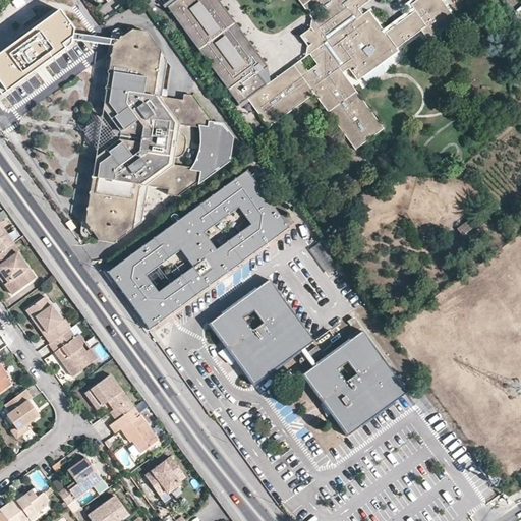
[(239,105),(247,99),(253,94),(263,88),(266,85),(257,73),(268,66),(218,0),(176,0),(167,7),(239,105)]
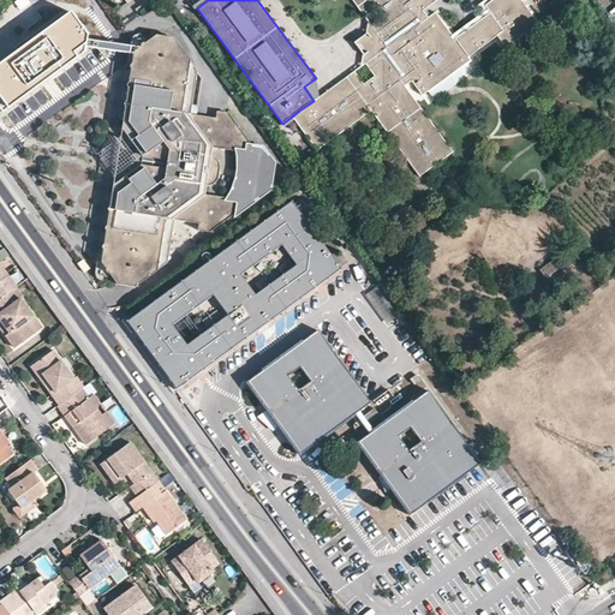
[(454,37),(435,12),(428,17),(423,10),(430,5),(436,0),(352,0),(363,13),(376,5),(383,15),(370,24),(372,28),(354,41),(369,60),(366,61),(376,76),(365,84),(356,70),(318,97),(314,101),(310,103),(299,111),(292,117),(303,131),(306,136),(317,150),(333,138),(363,117),(370,111),(388,137),(416,174),(418,177),(453,151),(452,150),(419,107),(411,96),(405,87),(411,82),(422,95),(463,65),(458,58),(465,53),(467,57),(495,34),(505,46),(532,25),(537,22),(519,0),(487,0),(482,4),(488,12),(454,37)]
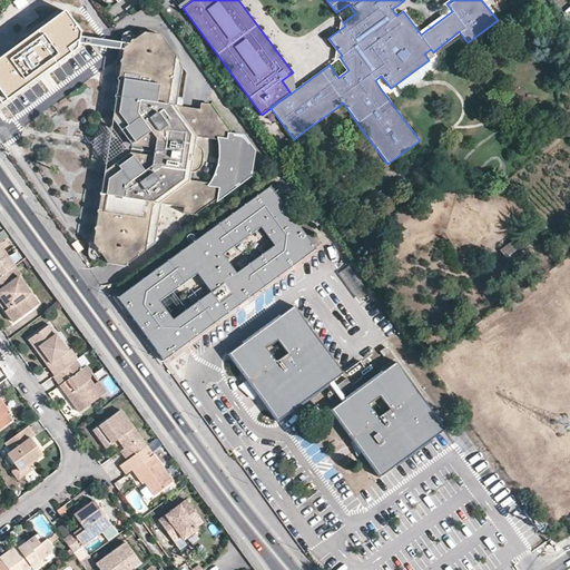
[(403,11),(400,7),(399,5),(392,9),(396,16),(403,11)]
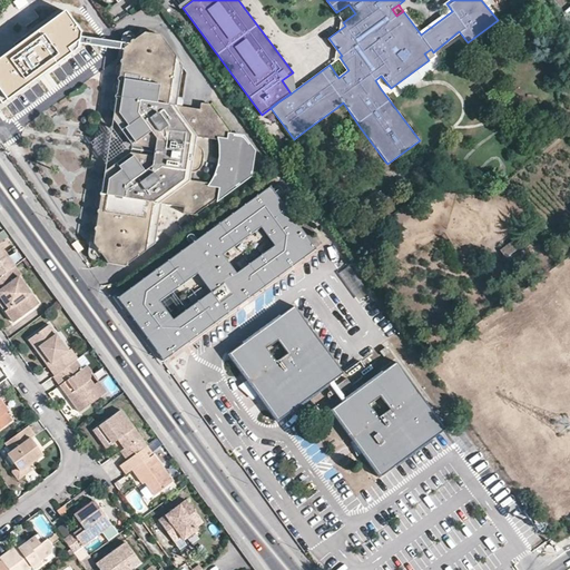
[(178,100),(180,87),(184,67),(178,60),(160,35),(145,32),(124,47),(119,76),(117,87),(112,112),(112,118),(130,143),(129,153),(121,158),(102,172),(98,198),(95,219),(91,242),(106,263),(119,264),(124,265),(153,244),(155,237),(158,216),(159,209),(160,204),(184,207),(184,214),(193,215),(195,213),(219,195),(220,186),(210,185),(189,180),(190,173),(193,173),(195,172),(198,169),(200,166),(202,164),(203,160),(203,158),(203,155),(202,153),(199,149),(197,147),(195,146),(196,137),(222,140),(222,146),(222,150),(222,154),(222,158),(220,163),(219,167),(218,172),(216,175),(214,179),(226,182),(224,192),(248,175),(254,151),(242,139),(229,137),(231,133),(210,106),(202,104),(200,110),(177,106),(178,100)]
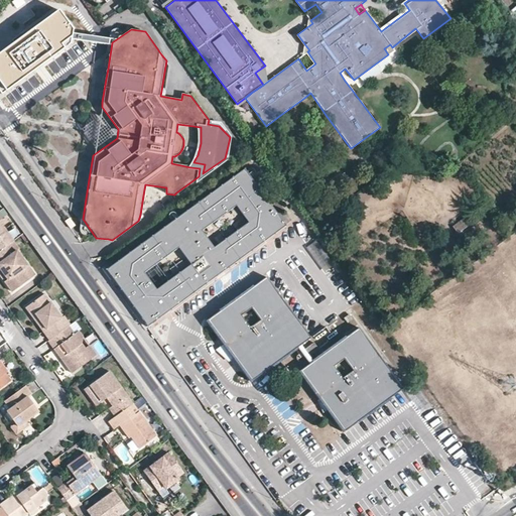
[(392,47),(390,44),(384,48),(388,54),(394,50),(392,47)]
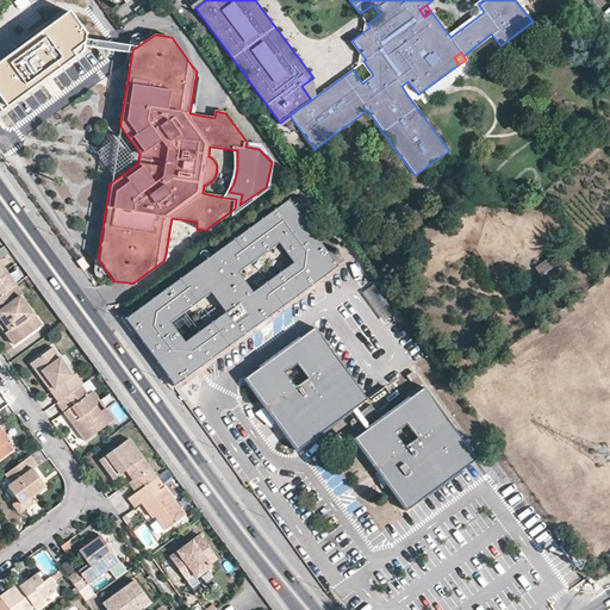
[(302,86),(311,100),(316,97),(313,78),(302,86)]
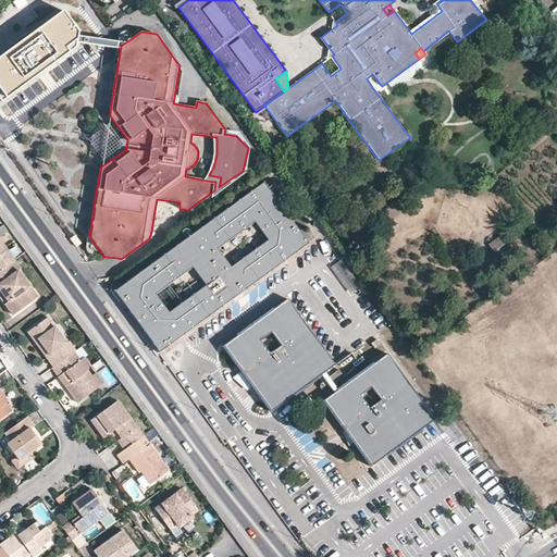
[(102,159),(123,144),(110,126),(108,123),(103,126),(88,138),(102,159)]
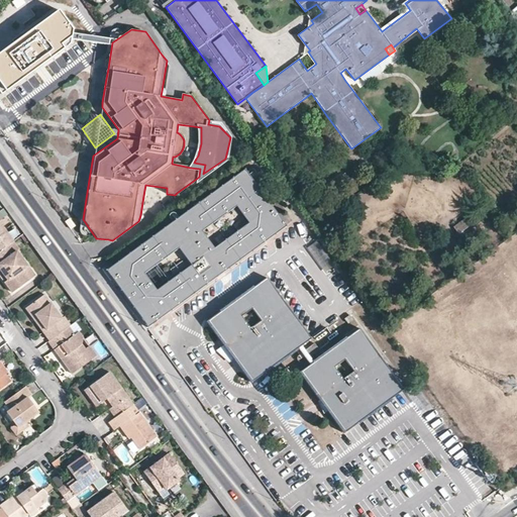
[(205,165),(194,163),(191,168),(200,169),(199,177),(203,174),(205,165)]
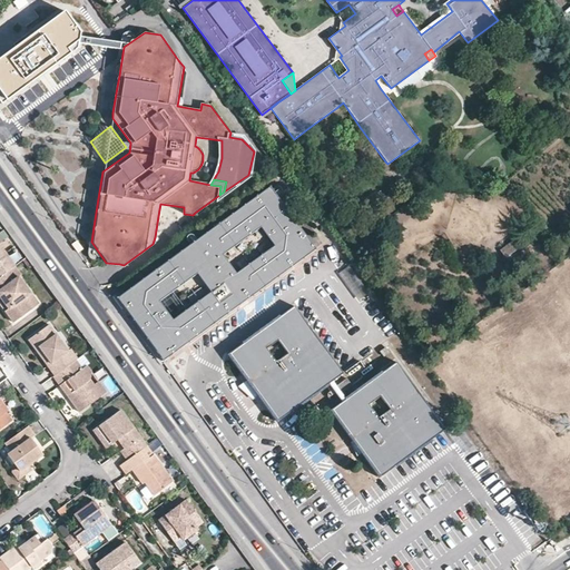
[(316,253),(269,189),(118,302),(164,363),(316,253)]
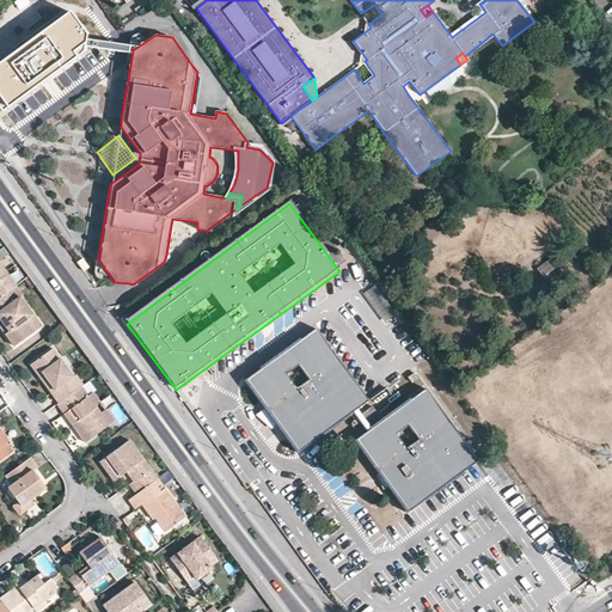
[(0,298),(12,289),(18,286),(19,285),(0,258),(0,298)]
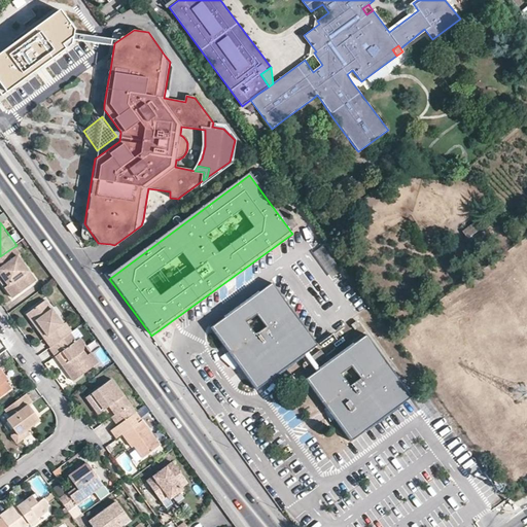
[(20,255),(22,254),(15,246),(10,249),(16,257),(20,255)]
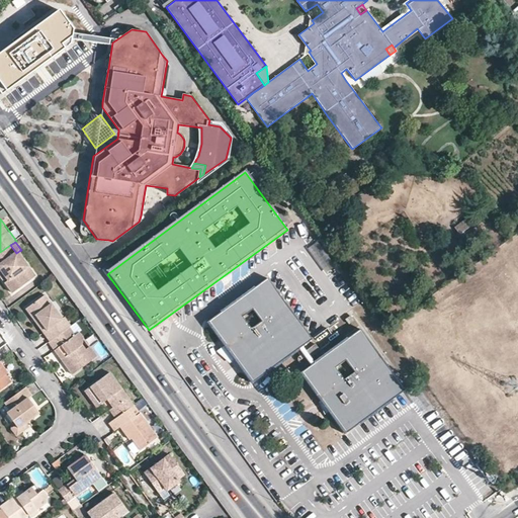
[(0,265),(1,265),(10,279),(7,281),(13,291),(31,280),(24,269),(29,265),(19,251),(16,253),(10,245),(0,252),(0,265)]
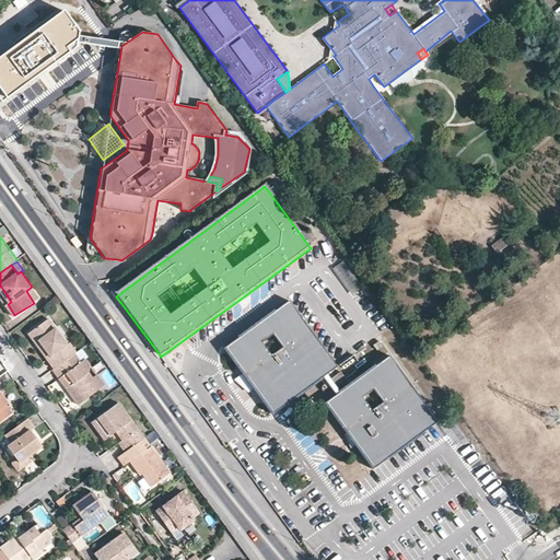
[(0,293),(8,304),(11,302),(1,287),(0,287),(0,293)]
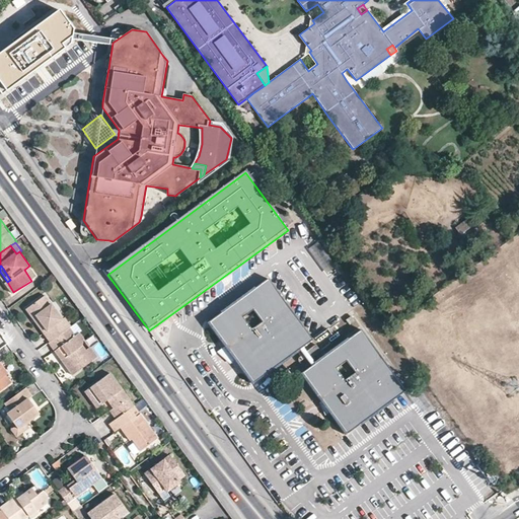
[(31,281),(36,276),(29,266),(24,270),(31,281)]
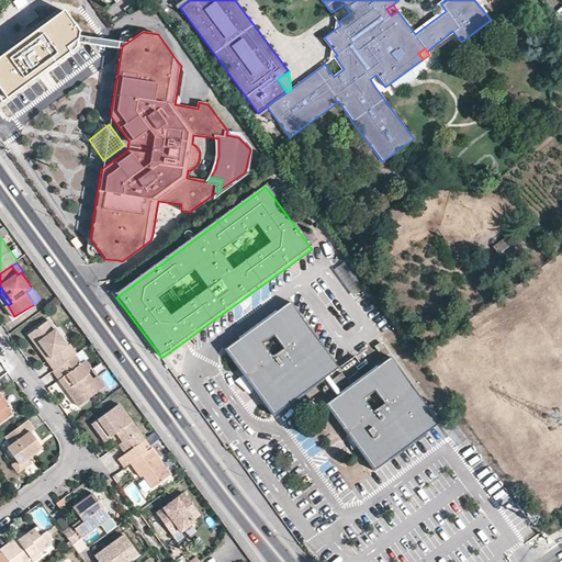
[(276,416),(306,394),(328,377),(339,369),(305,324),(292,305),(259,329),(245,339),(232,349),(227,351),(250,383),(260,396),(276,416)]
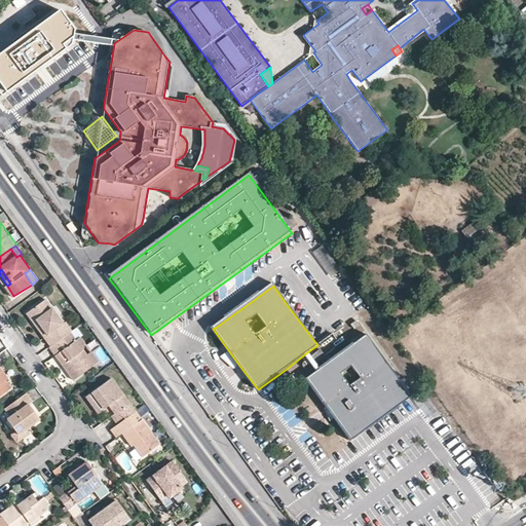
[(35,322),(38,320),(49,334),(45,337),(52,345),(71,332),(73,331),(66,322),(65,324),(47,300),(28,313),(35,322)]
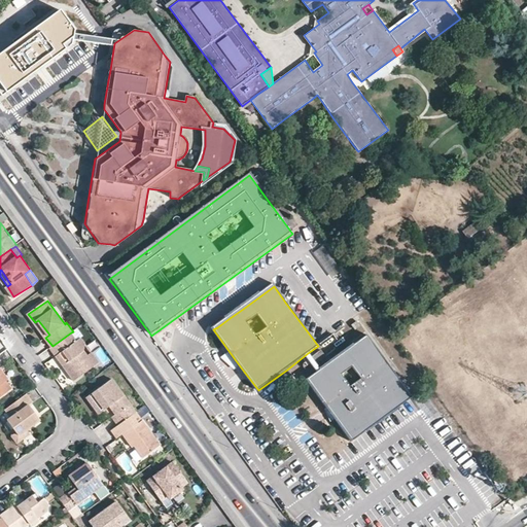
[(45,338),(49,335),(38,320),(35,322),(45,338)]
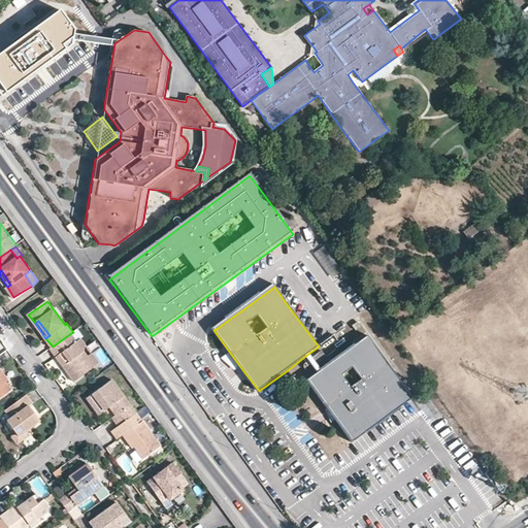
[(73,332),(71,333),(77,341),(81,338),(85,336),(79,328),(73,332)]
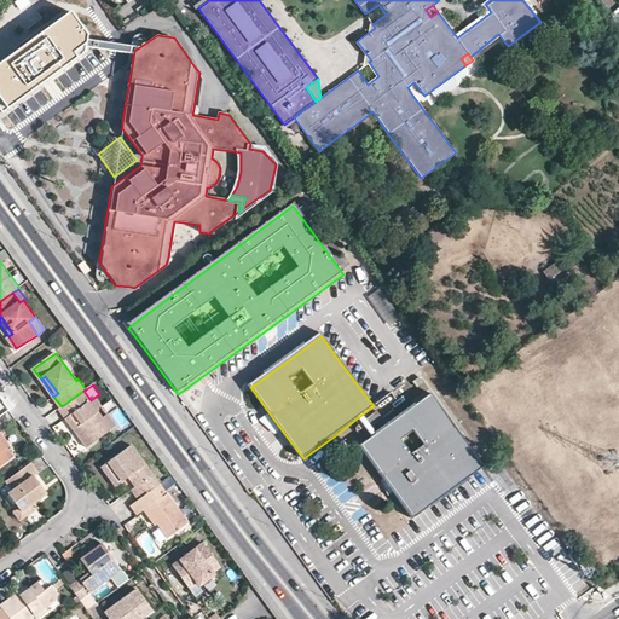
[(111,429),(103,418),(99,414),(100,403),(96,397),(91,400),(84,391),(62,406),(59,409),(69,422),(75,423),(84,435),(80,438),(87,447),(111,429)]
